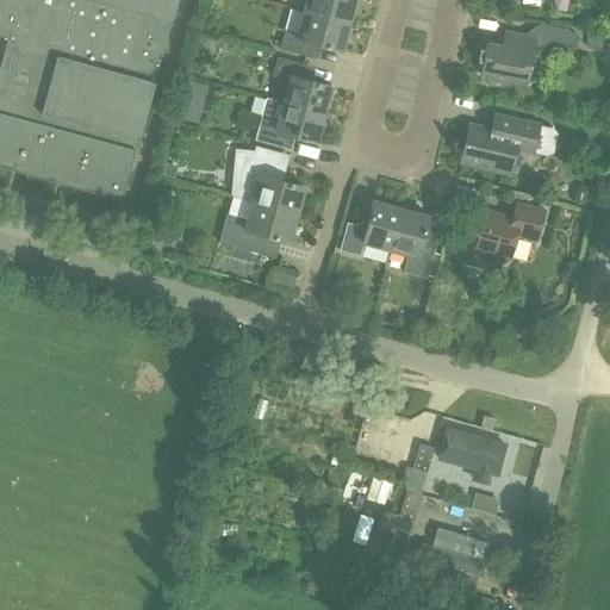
[(0,0),(0,33),(11,37),(14,43),(8,47),(0,81),(0,167),(120,200),(137,139),(139,139),(176,0),(0,0)]
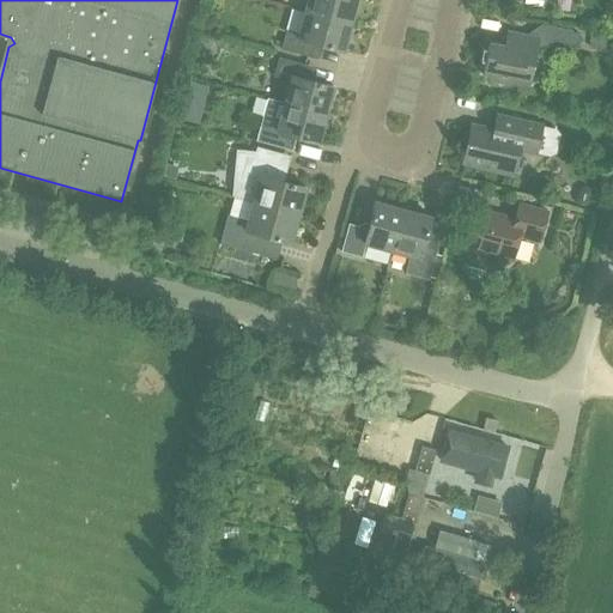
[(307,0),(304,11),(351,24),(356,0),(307,0)]
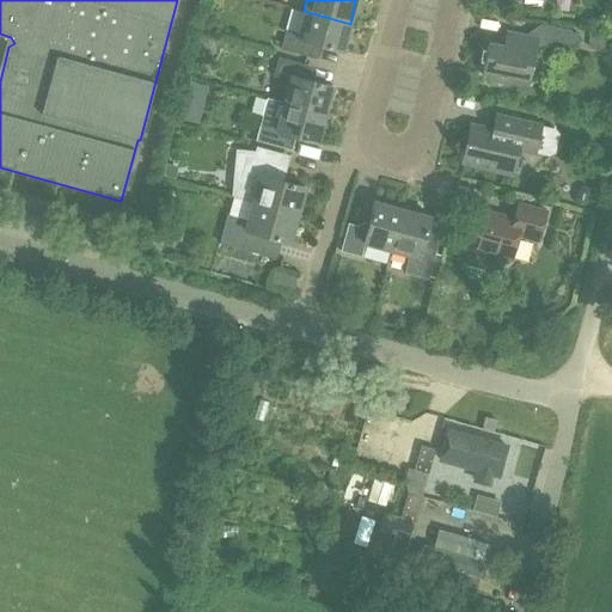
[(304,11),(298,34),(286,31),(281,49),(310,57),(313,43),(342,51),(350,24),(304,11)]
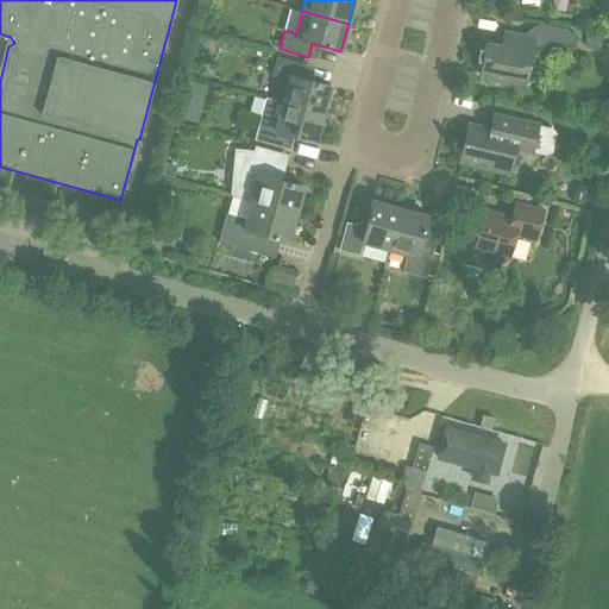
[(485,43),(479,74),(491,76),(494,81),(500,82),(504,80),(526,83),(532,55),(532,52),(535,38),(523,36),(503,31),(502,38),(501,45),(491,44),(485,43)]
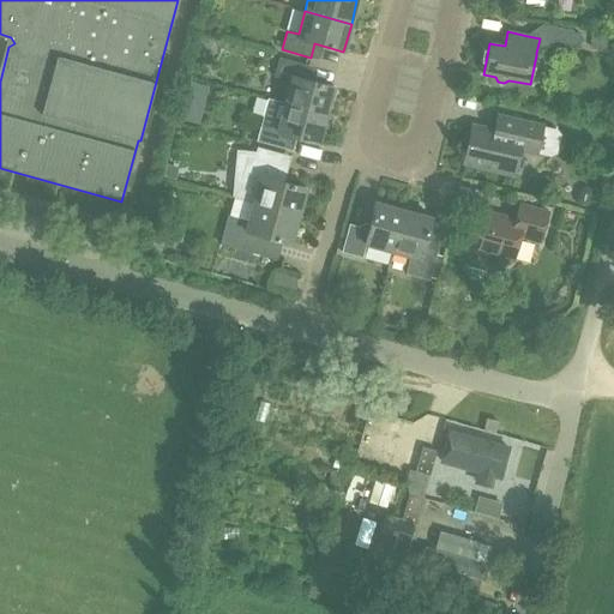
[(607,48),(608,34),(593,32),(591,47),(607,48)]
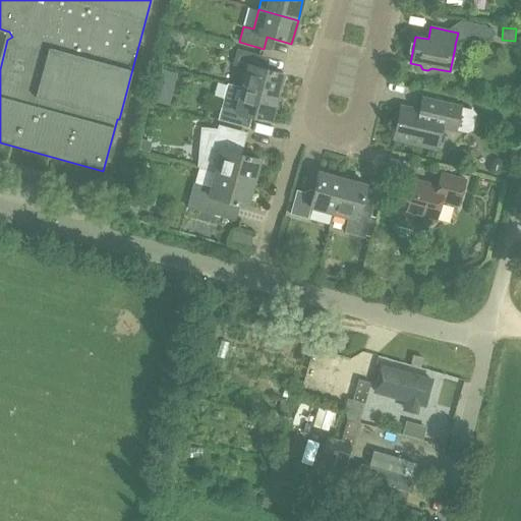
[(496,35),(491,29),(478,37),(482,43),(496,35)]
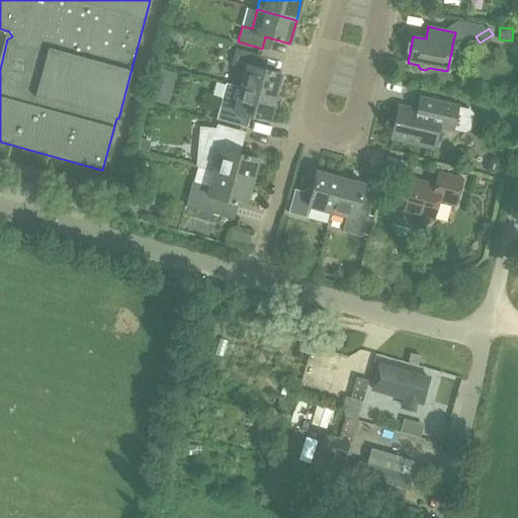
[(245,68),(240,87),(275,97),(281,74),(257,67),(260,56),(236,49),(231,64),(245,68)]
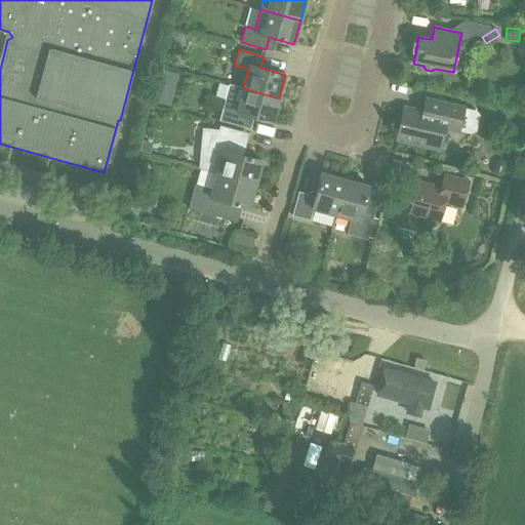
[(243,88),(239,105),(225,101),(219,120),(244,127),(247,115),(272,122),(279,98),(243,88)]
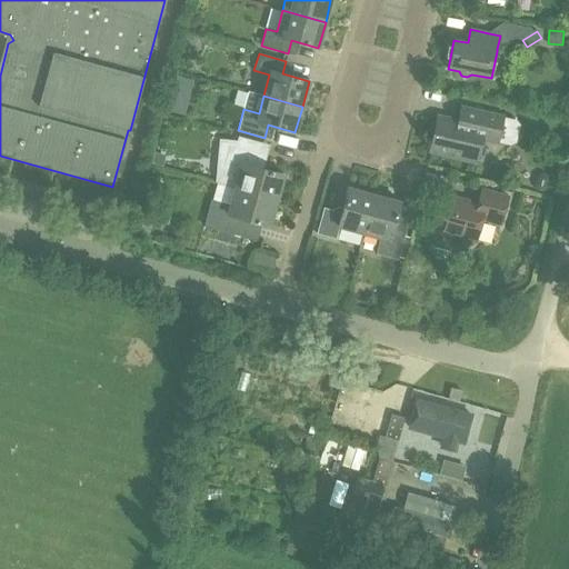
[(496,143),(497,140),(509,143),(516,141),(520,125),(516,119),(472,109),(469,125),(438,117),(430,150),(476,161),(480,139),(496,143)]
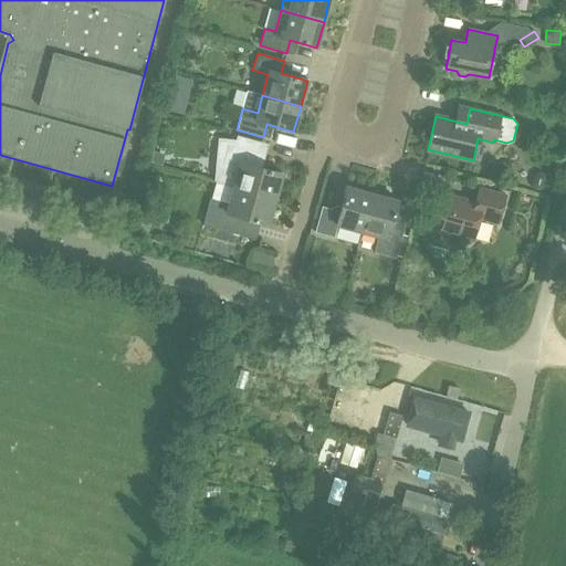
[(233,186),(232,188),(275,199),(282,174),(255,166),(259,154),(262,142),(237,134),(236,138),(218,137),(213,181),(233,186)]
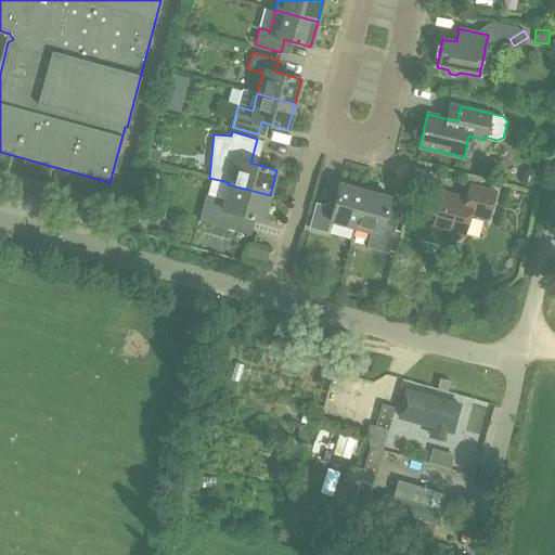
[(157,163),(160,152),(150,150),(146,159),(157,163)]
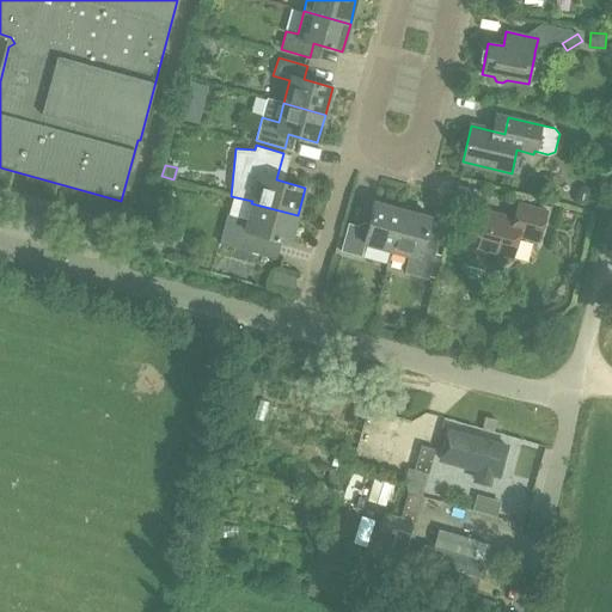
[(588,204),(591,195),(588,189),(581,188),(577,191),(575,201),(577,207),(583,208),(588,204)]
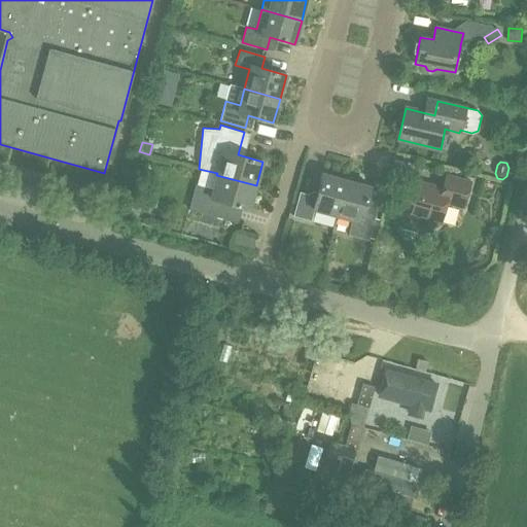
[(311,221),(314,210),(337,216),(346,180),(322,174),(317,195),(313,192),(309,195),(309,197),(299,194),(293,216),(311,221)]
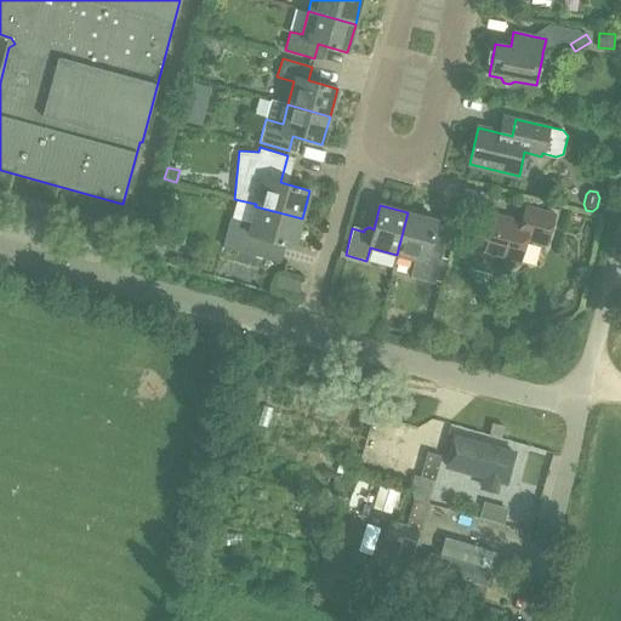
[(255,206),(250,223),(231,218),(222,248),(258,257),(263,238),(294,246),(302,218),(255,206)]
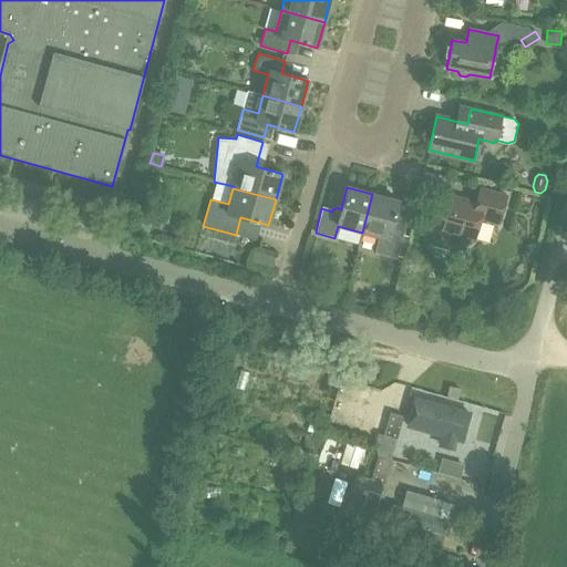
[(439,194),(430,227),(426,238),(431,245),(447,249),(453,245),(456,234),(474,238),(480,217),(498,223),(505,195),(478,188),(474,204),(439,194)]
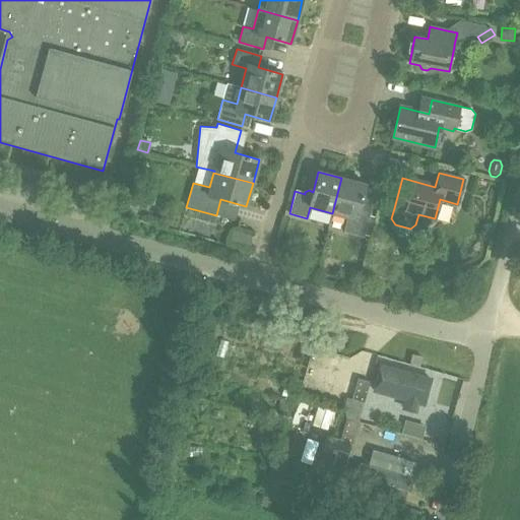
[(341,178),(332,213),(347,217),(343,232),(364,237),(370,212),(359,209),(365,184),(341,178)]
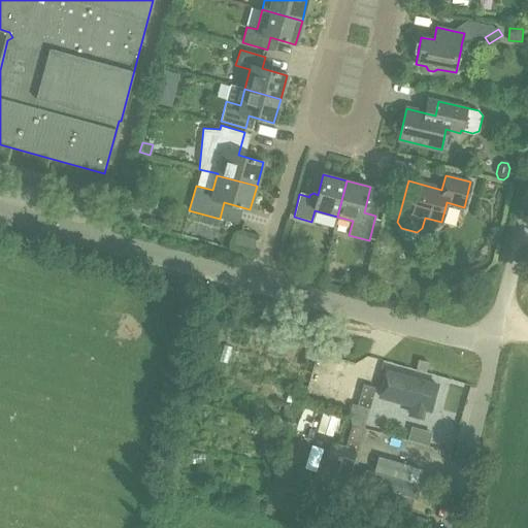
[(283,253),(279,264),(291,267),(294,256),(283,253)]
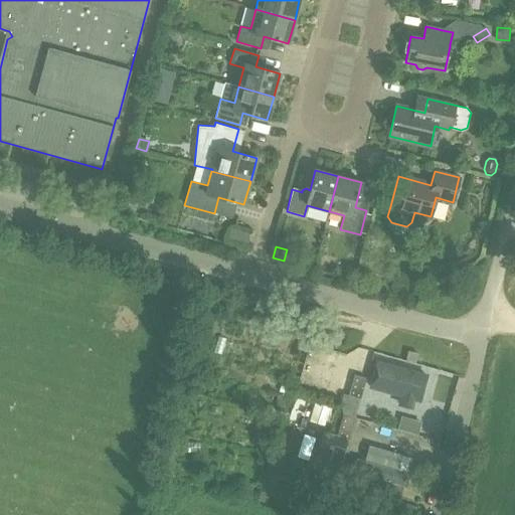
[(347,264),(344,278),(353,281),(357,267),(347,264)]
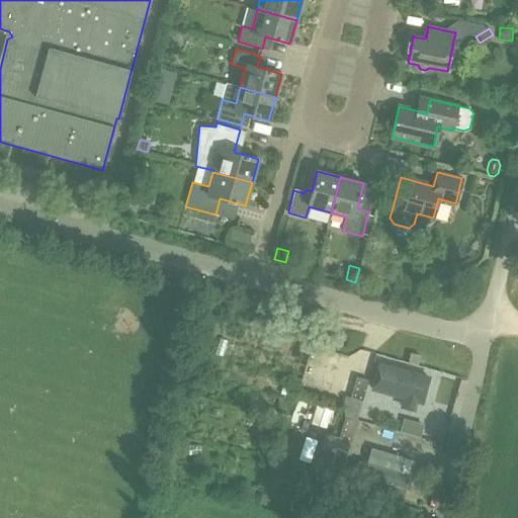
[(410,353),(408,363),(418,365),(421,355),(410,353)]
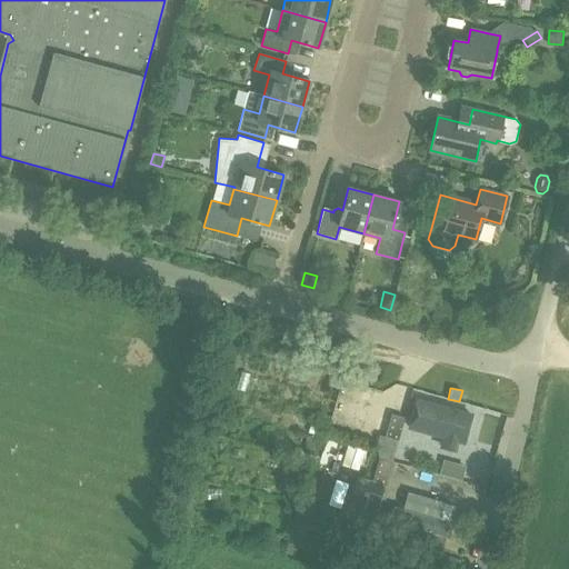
[(466,441),(473,411),(416,397),(408,426),(466,441)]
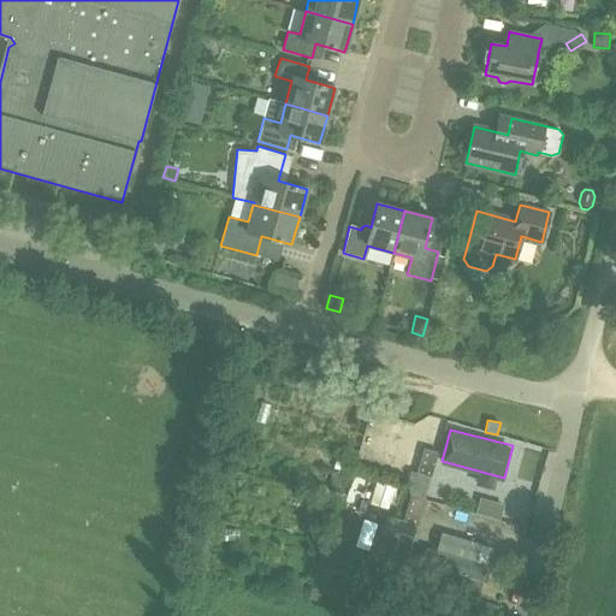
[(431,477),(438,451),(424,448),(416,472),(431,477)]
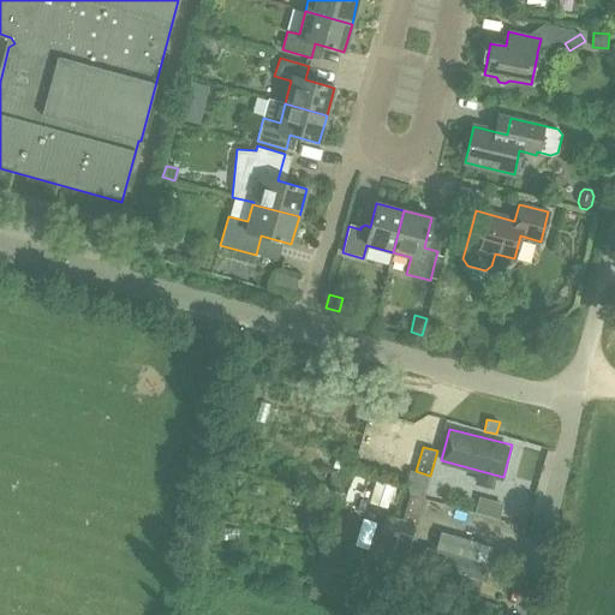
[(410,495),(424,499),(430,478),(430,477),(430,476),(416,471),(410,470),(406,483),(408,493),(410,495)]
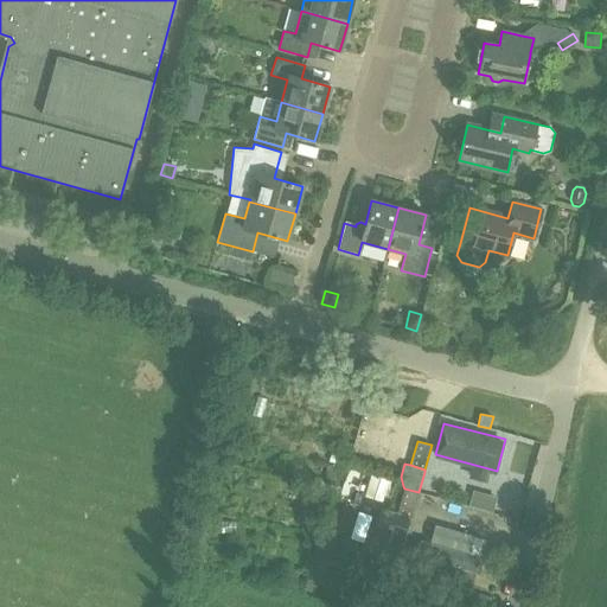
[(371,473),(364,494),(382,500),(389,479),(371,473)]
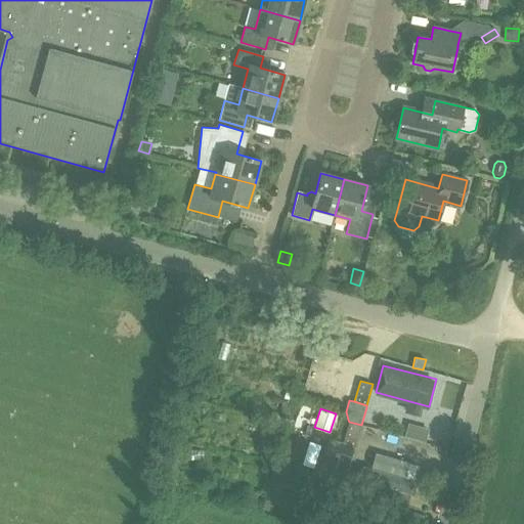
[(343,440),(343,442),(344,443),(350,444),(355,446),(355,444),(361,425),(349,422),(343,440)]
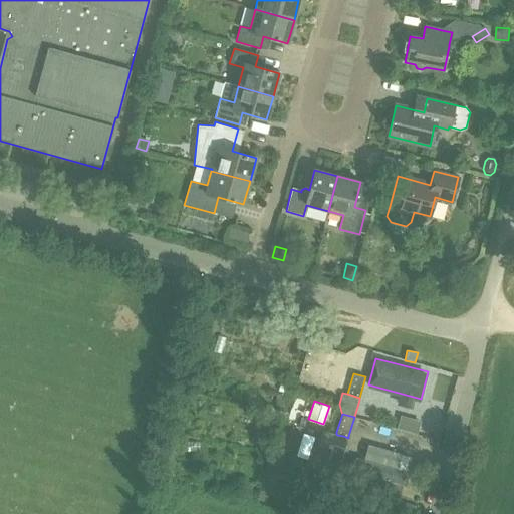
[(332,450),(333,445),(336,434),(336,433),(322,430),(318,446),(332,450)]
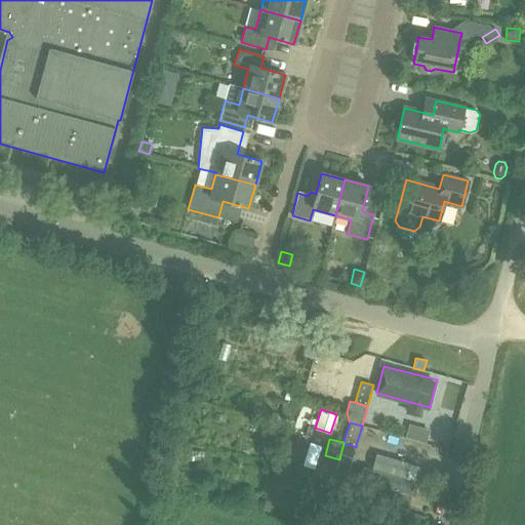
[(356,447),(351,445),(345,444),(344,443),(340,454),(341,454),(353,457),(356,447)]
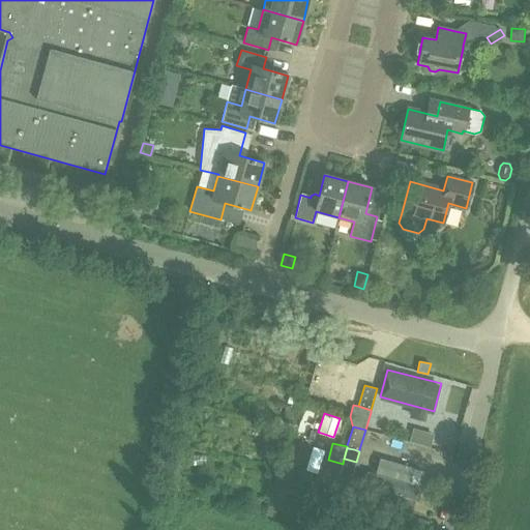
[(350,483),(356,462),(345,459),(344,459),(343,464),(337,480),(339,480),(350,483)]
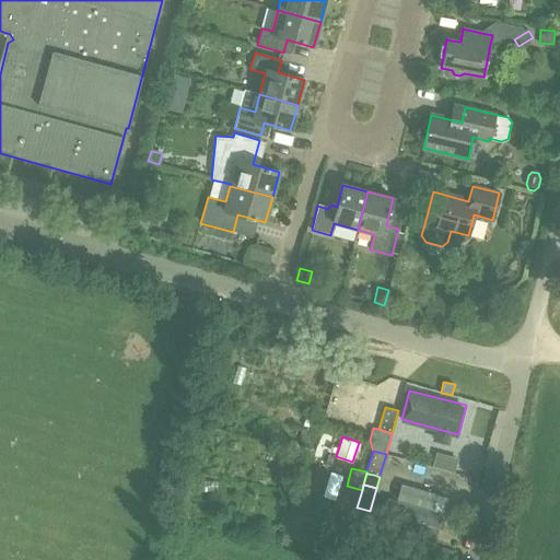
[(362,490),(347,486),(343,497),(346,504),(357,508),(362,490)]
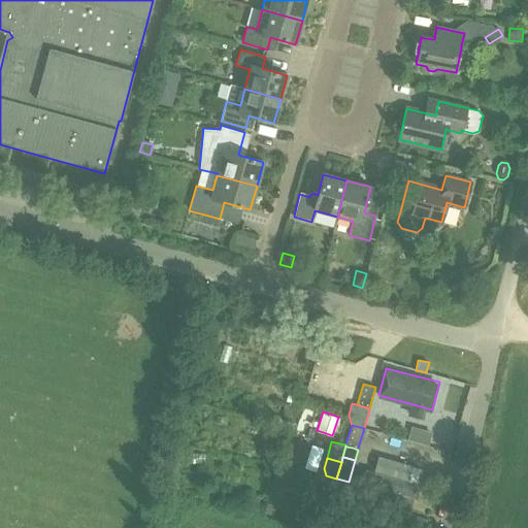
[(411,498),(416,485),(407,482),(411,467),(377,458),(373,472),(366,470),(362,484),(411,498)]
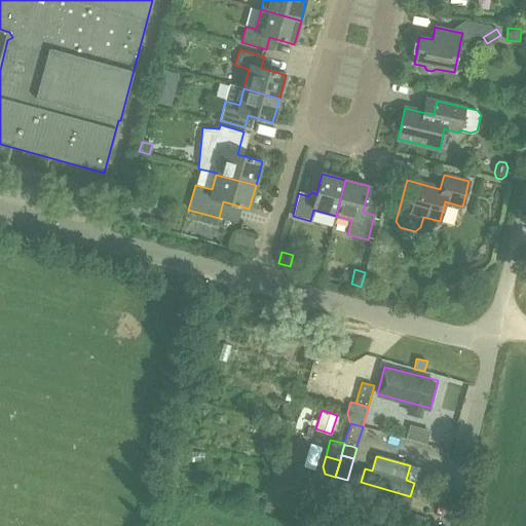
[(387,521),(401,525),(421,525),(425,518),(393,506),(387,521)]
